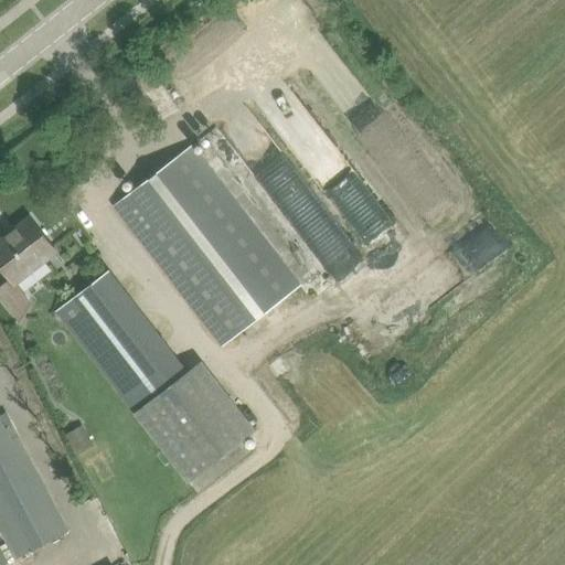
[(192,145),(115,205),(128,222),(224,345),(302,285),(205,162),(192,145)]
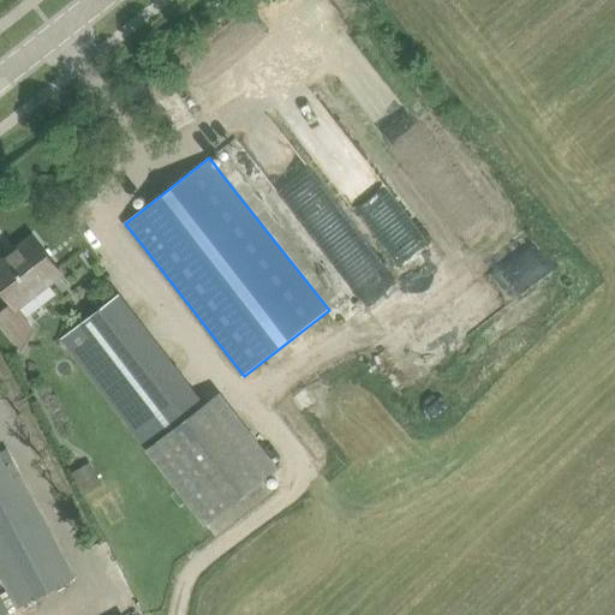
[(9,256),(0,262),(0,287),(12,304),(0,312),(0,321),(13,339),(30,326),(17,308),(61,273),(34,237),(17,249),(19,252),(12,258),(9,256)]
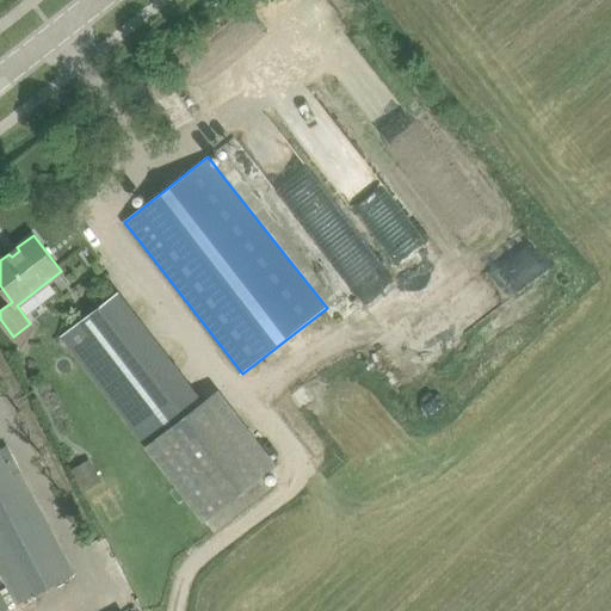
[(221,389),(203,402),(119,291),(62,335),(144,448),(146,448),(203,523),(278,466),(221,389)]
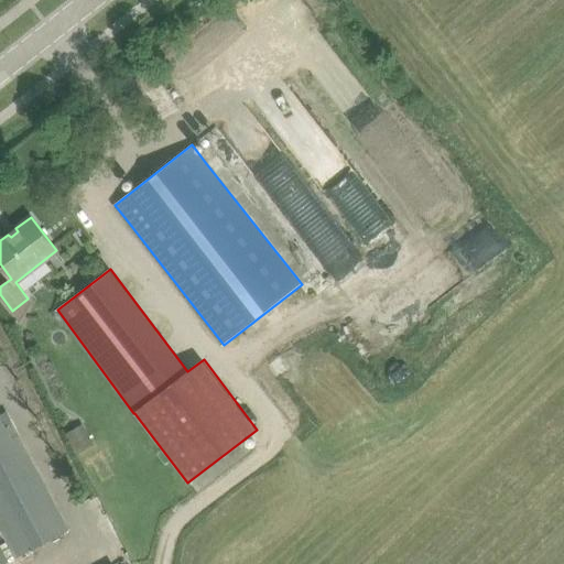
[(0,412),(0,525),(17,555),(66,530),(4,411),(0,412)]
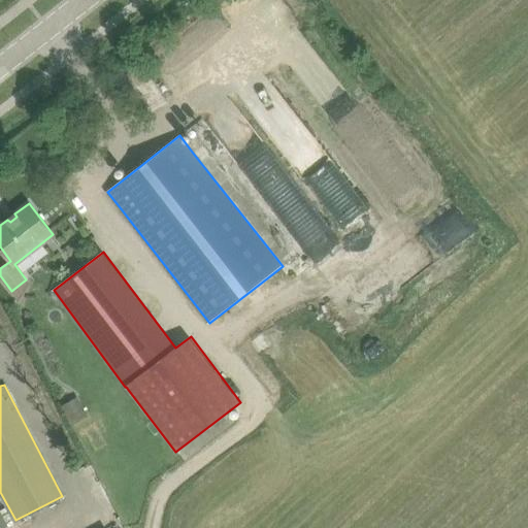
[(77,397),(63,405),(73,424),(88,417),(77,397)]
